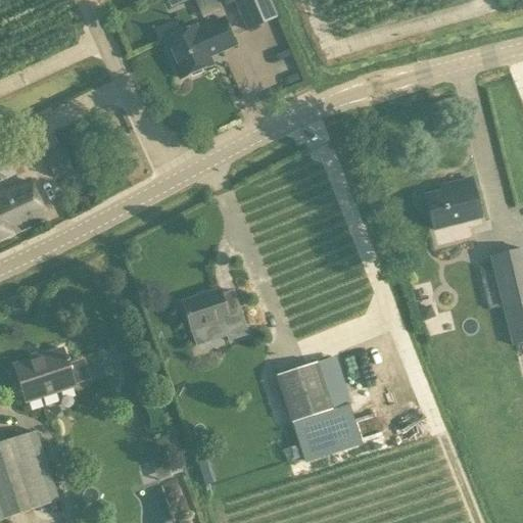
[(223,0),(226,4),(235,0),(236,0),(250,32),(279,19),(271,0),(223,0)]
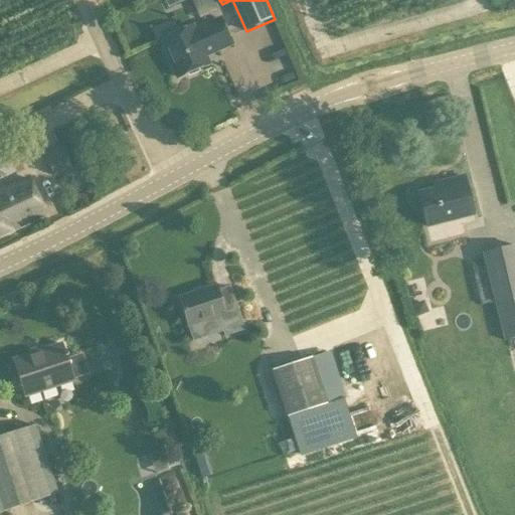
[(205,55),(231,44),(220,19),(194,30),(192,26),(161,40),(176,77),(208,63),(205,55)]
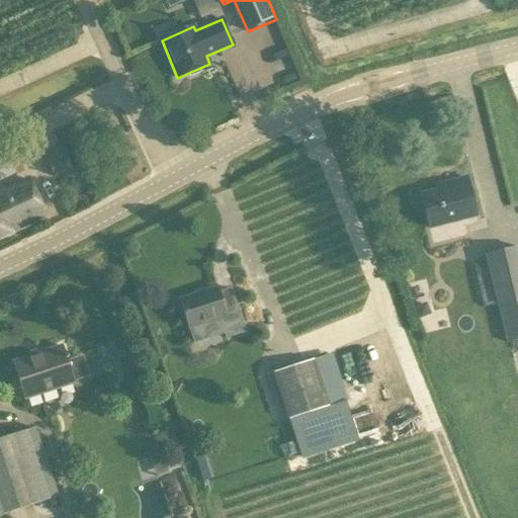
[(54,177),(71,169),(61,147),(44,155),(54,177)]
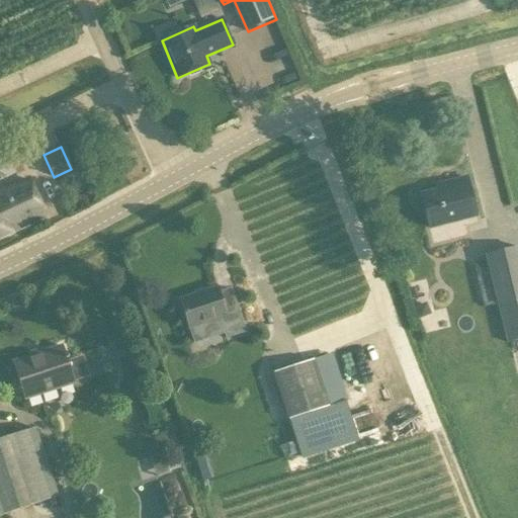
[(429,229),(476,217),(465,178),(447,183),(448,188),(421,195),(429,229)]
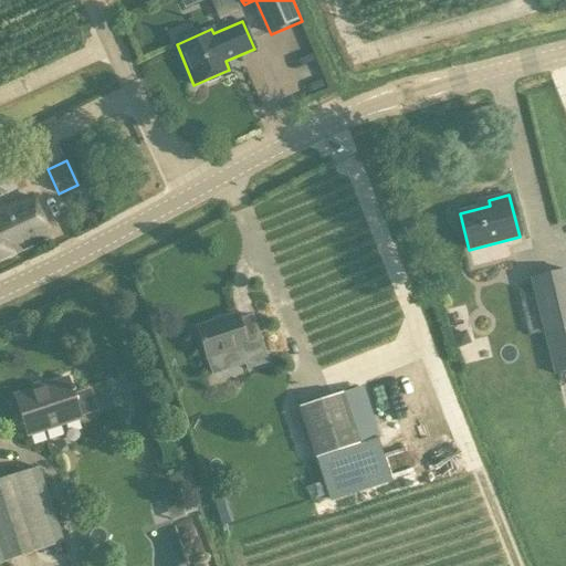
[(0,254),(38,238),(21,201),(0,210),(0,254)]
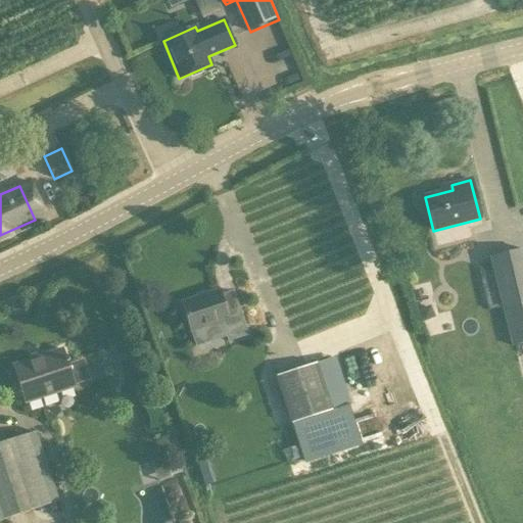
[(502,308),(511,346),(522,343),(522,248),(489,257),(490,265),(478,267),(489,310),(501,306),(502,308)]
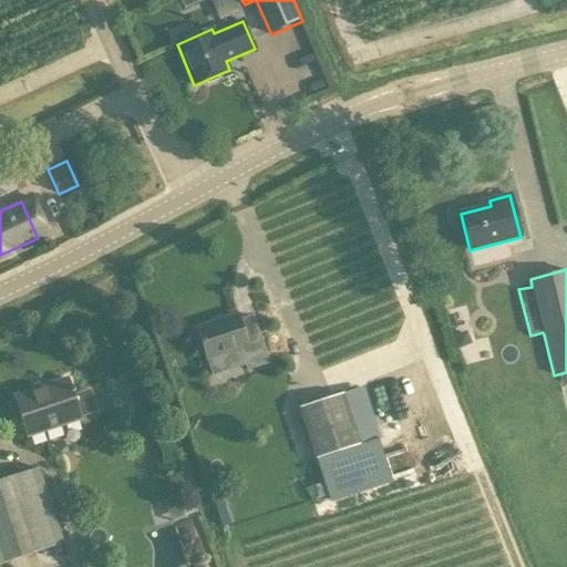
[(196,328),(206,359),(241,348),(248,369),(267,362),(259,341),(247,344),(237,315),(196,328)]
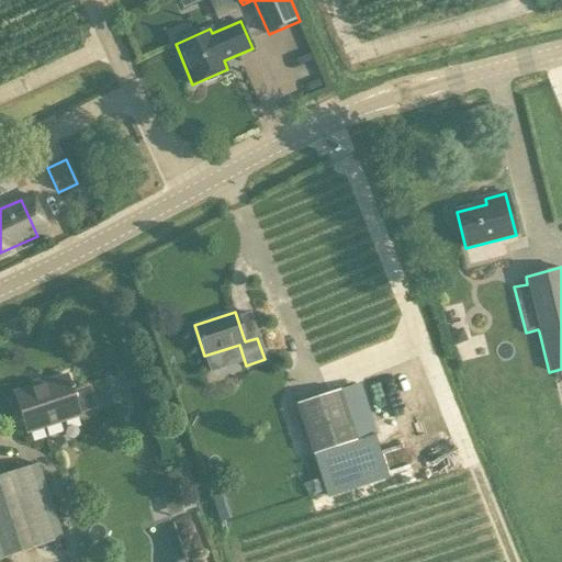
[(453,347),(465,341),(462,334),(457,332),(449,335),(453,347)]
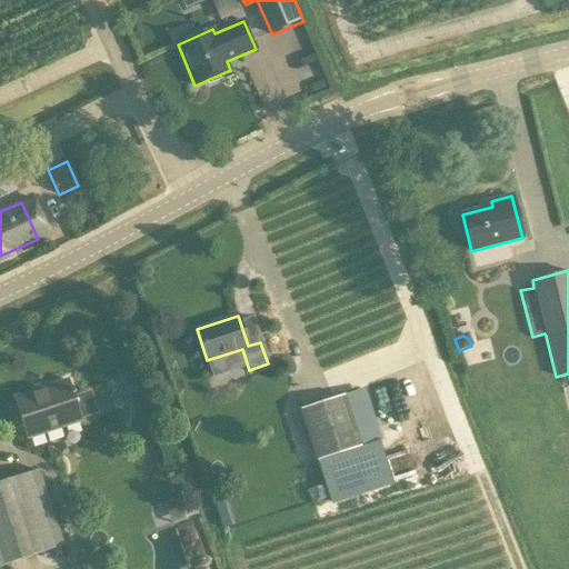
[(81,421),(81,419),(98,413),(91,391),(73,397),(68,380),(12,398),(27,439),(81,421)]
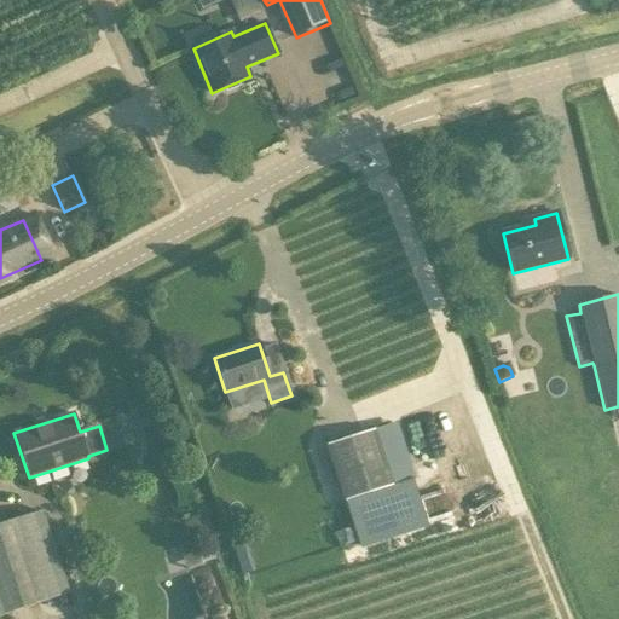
[(404,524),(399,507),(392,486),(374,429),(327,445),(352,522),(371,515),(376,532),(404,524)]
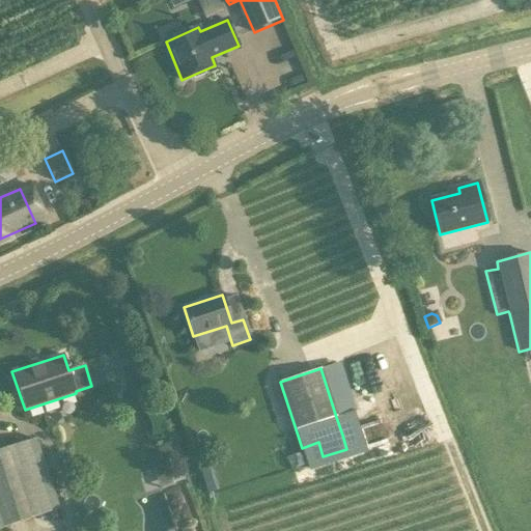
[(36,439),(0,450),(0,529),(60,509),(36,439)]
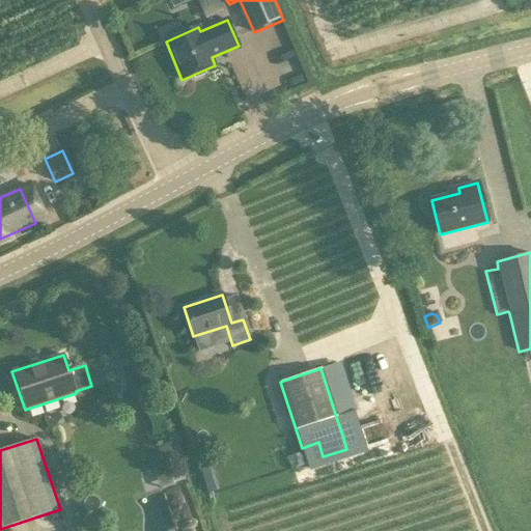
[(169,472),(172,483),(184,480),(180,468),(169,472)]
